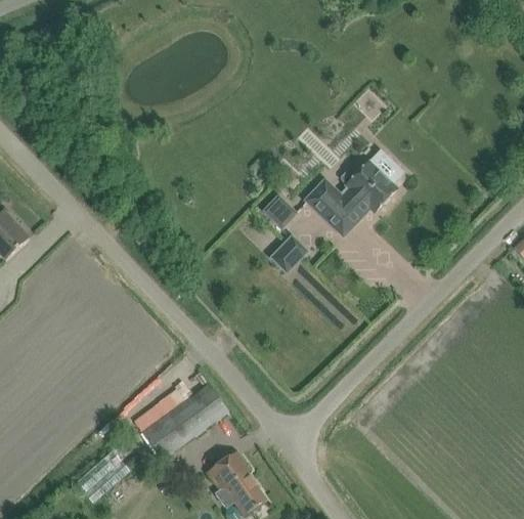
[(374,209),(396,186),(368,161),(358,171),(352,166),(349,166),(341,174),(341,177),(347,183),(350,186),(342,196),(324,179),(306,198),(343,233),(361,214),(359,213),(368,204),(374,209)]
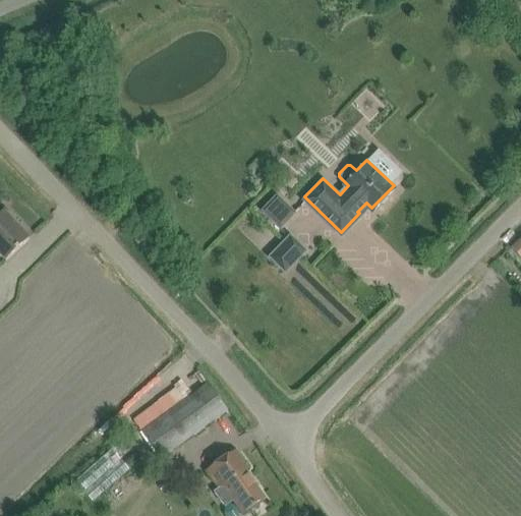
[(294,210),(277,192),(263,208),(280,224),(294,210)]
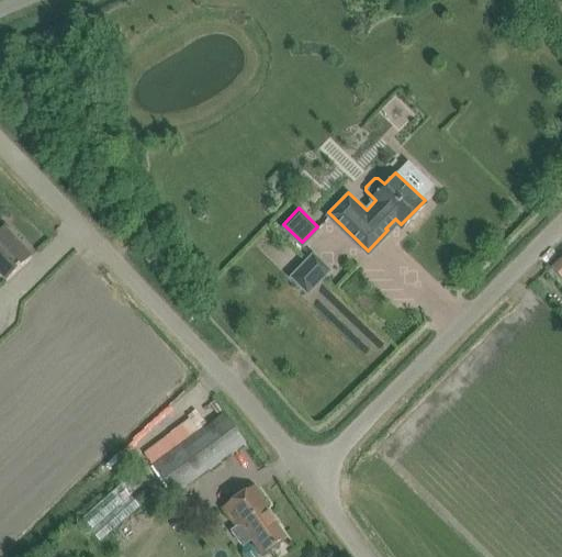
[(31,254),(2,224),(0,226),(0,271),(6,278),(31,254)]
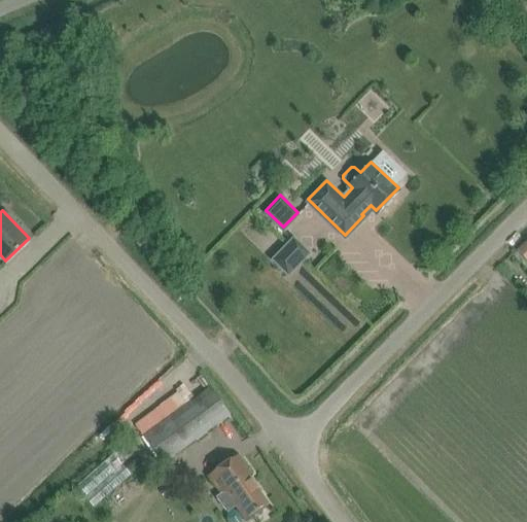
[(308,250),(293,237),(273,257),(288,272),(308,250)]
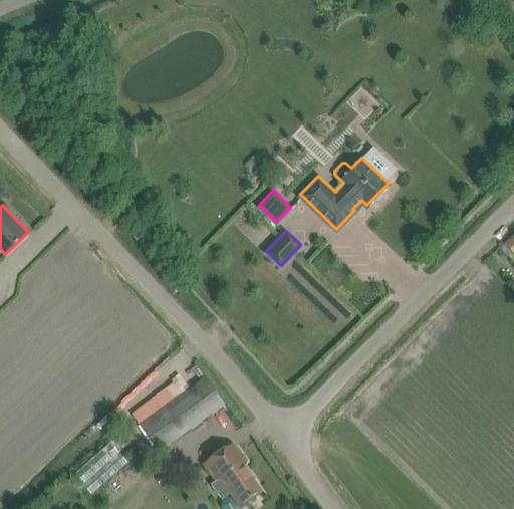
[(513,231),(504,241),(513,250),(513,231)]
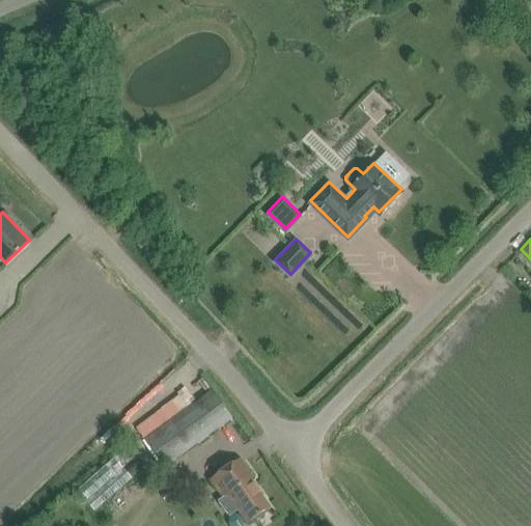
[(164,463),(231,415),(212,388),(144,437),(164,463)]
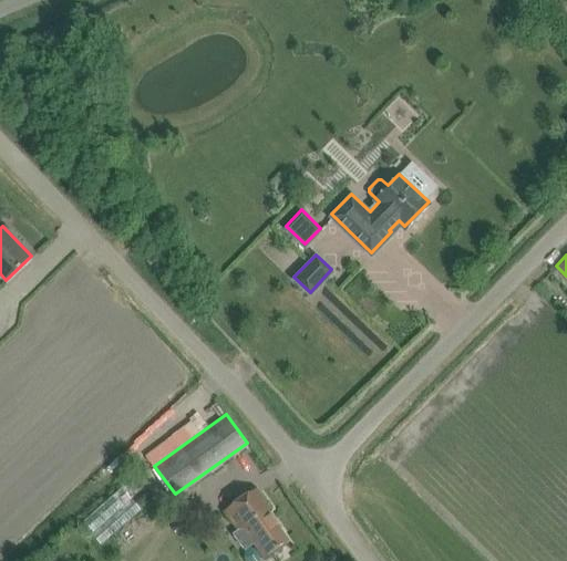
[(224,509),(237,527),(232,530),(245,547),(254,541),(264,556),(287,539),(266,508),(269,506),(256,487),(228,506),(224,509)]
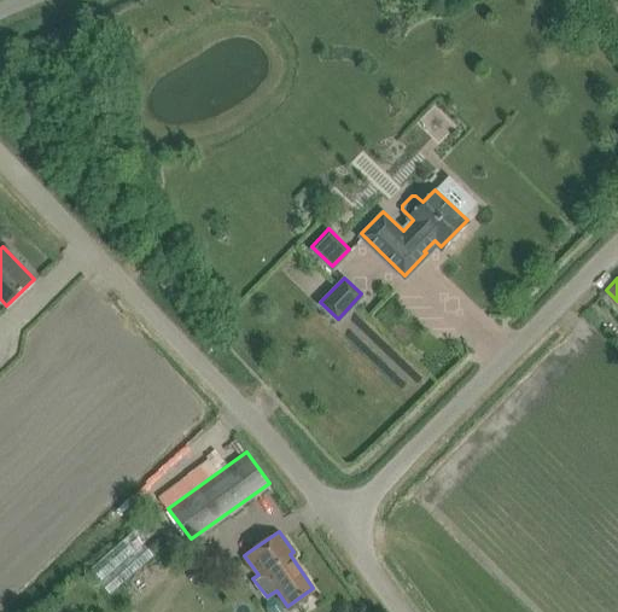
[(99,571),(120,593),(161,555),(141,534),(99,571)]
